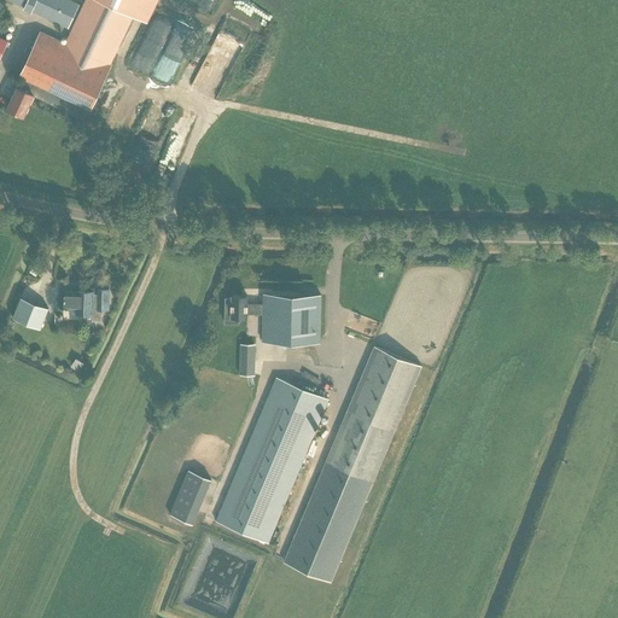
[(68,28),(79,5),(69,0),(7,0),(24,7),(23,9),(31,12),(31,11),(68,28)]
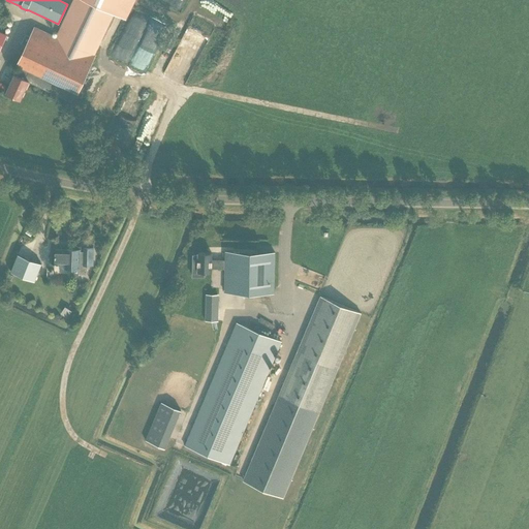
[(21,99),(29,83),(72,102),(115,13),(125,18),(132,0),(73,0),(56,37),(35,27),(18,64),(22,65),(18,75),(16,74),(6,93),(21,99)]
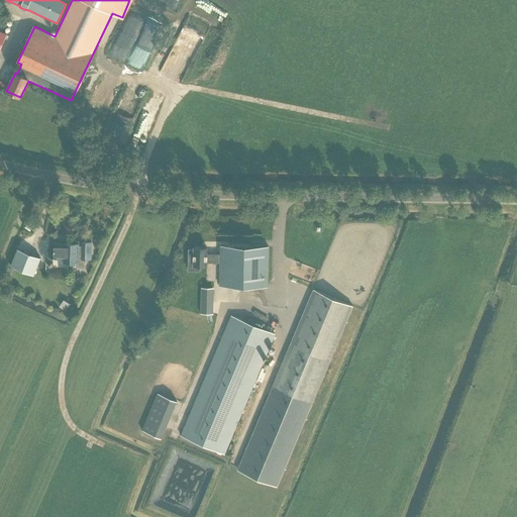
[(79,247),(79,244),(65,244),(55,244),(55,257),(63,257),(62,263),(72,264),(72,270),(77,270),(77,268),(85,269),(85,260),(89,260),(90,242),(82,242),(81,247),(79,247)]
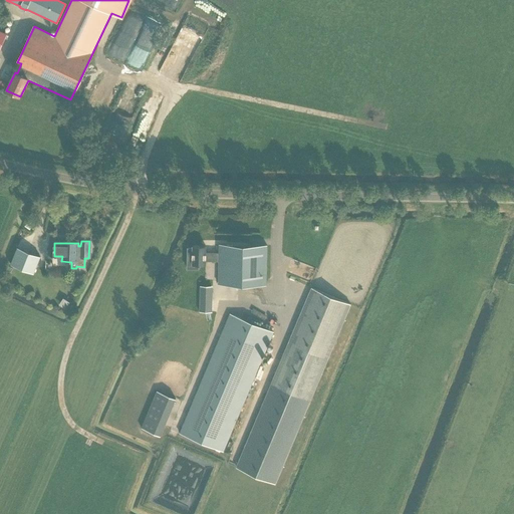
[(187,248),(187,269),(198,269),(198,264),(206,264),(206,261),(219,262),(219,284),(267,285),(267,245),(219,245),(219,253),(206,253),(206,246),(192,246),(192,248),(187,248)]
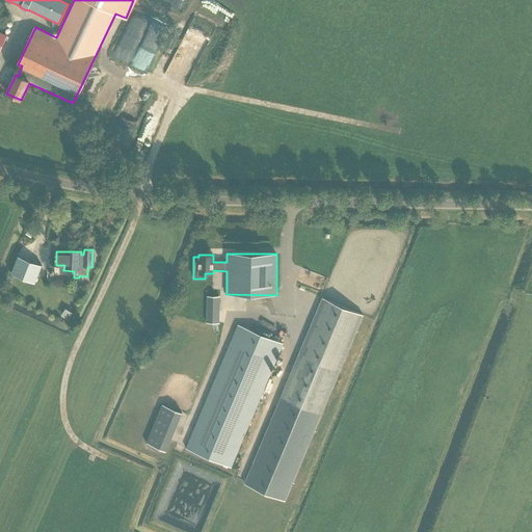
[(42,265),(18,256),(10,273),(34,283),(42,265)]
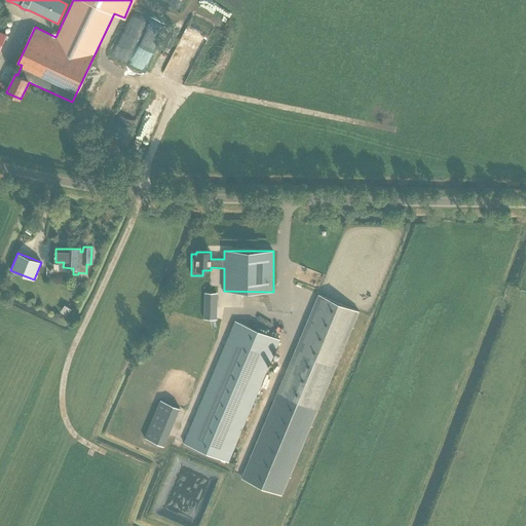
[(216,293),(204,292),(204,320),(216,320),(216,293)]
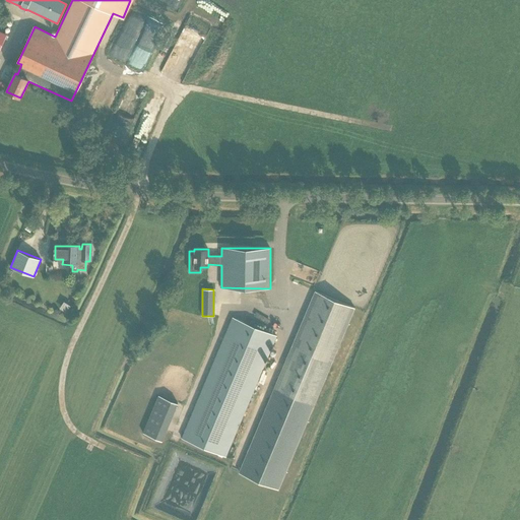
[(354,308),(315,291),(239,472),(278,489),(354,308)]
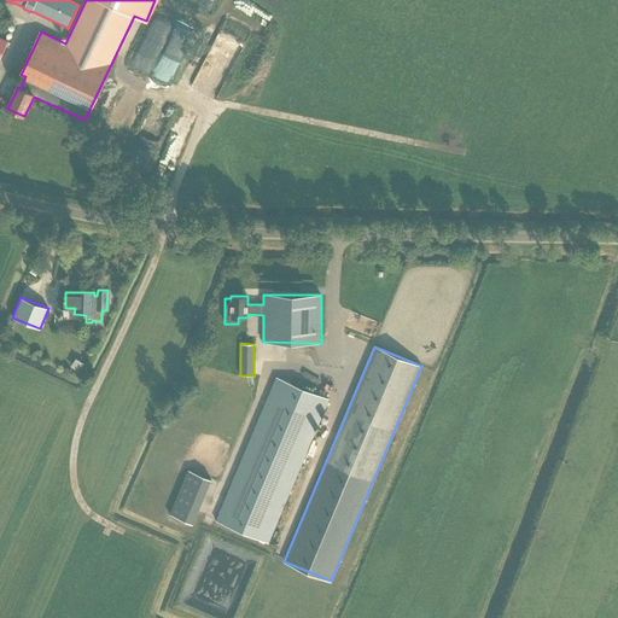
[(81,372),(86,365),(76,357),(70,366),(81,372)]
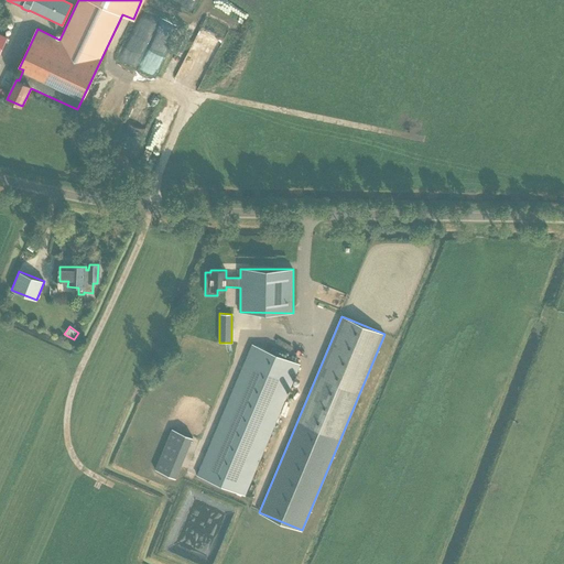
[(300,365),(252,344),(197,475),(245,495),(300,365)]
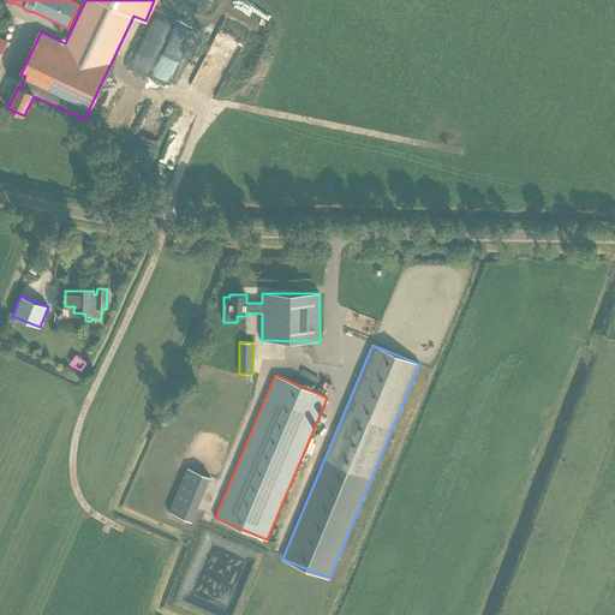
[(210,477),(187,467),(169,512),(191,521),(210,477)]
